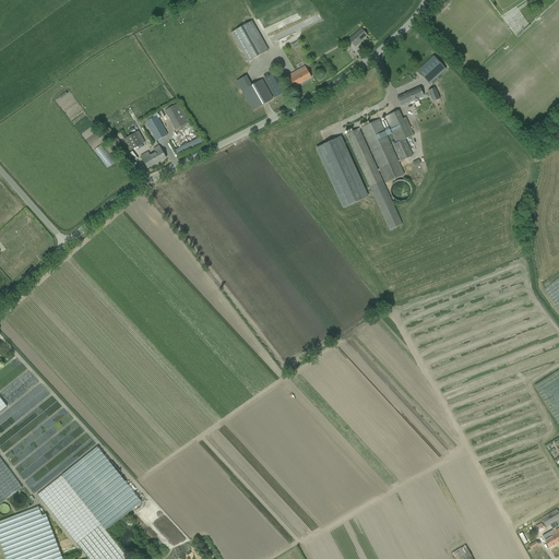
[(297,33),(324,23),(322,16),(295,26),(297,33)]
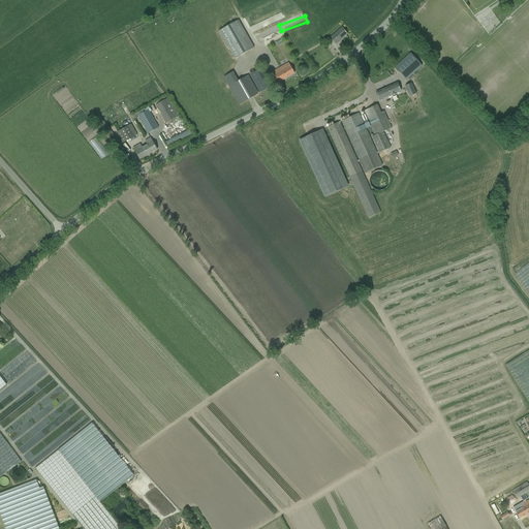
[(234,59),(240,56),(254,48),(239,20),(219,31),(234,59)]
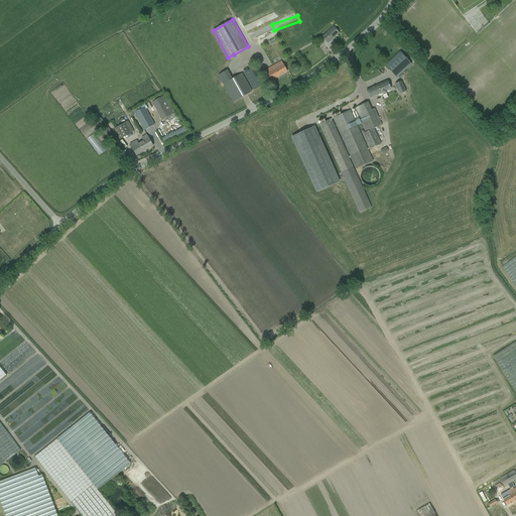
[(321,37),(324,39),(328,43),(334,37),(339,33),(336,29),(334,27),(321,37)]
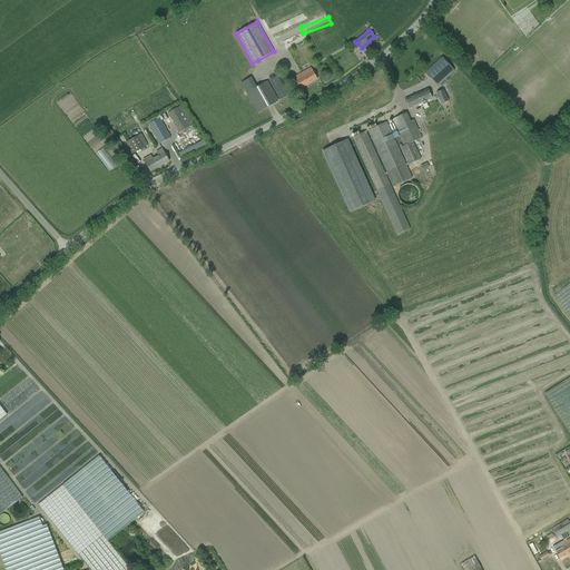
[(438,86),(444,80),(454,71),(445,62),(442,58),(425,72),(430,77),(438,86)]
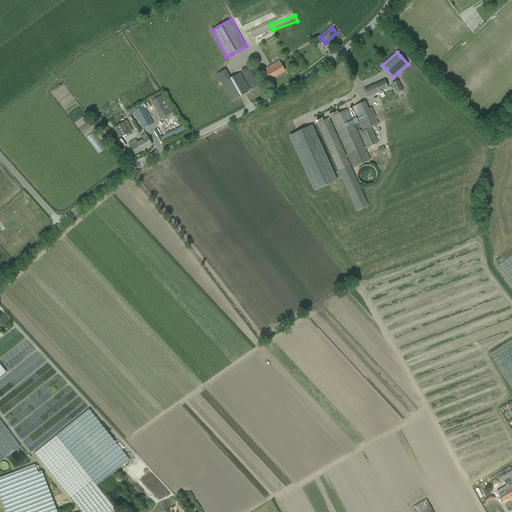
[(262,71),(266,76),(268,81),(285,71),(282,67),(279,61),(262,71)]
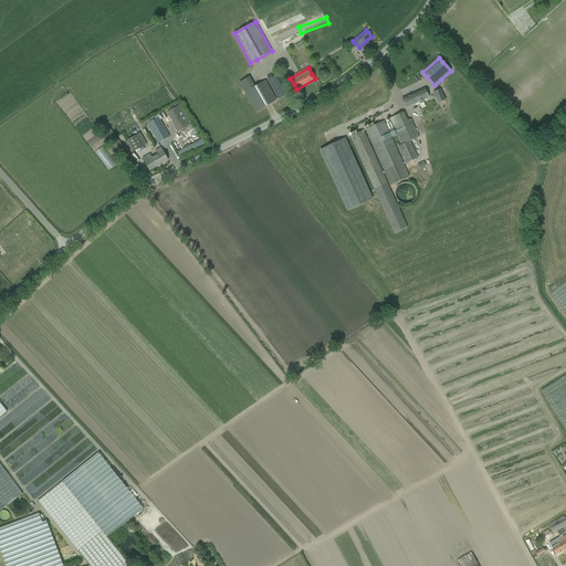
[(278,100),(290,93),(286,88),(279,74),(268,81),(275,95),(278,100)]
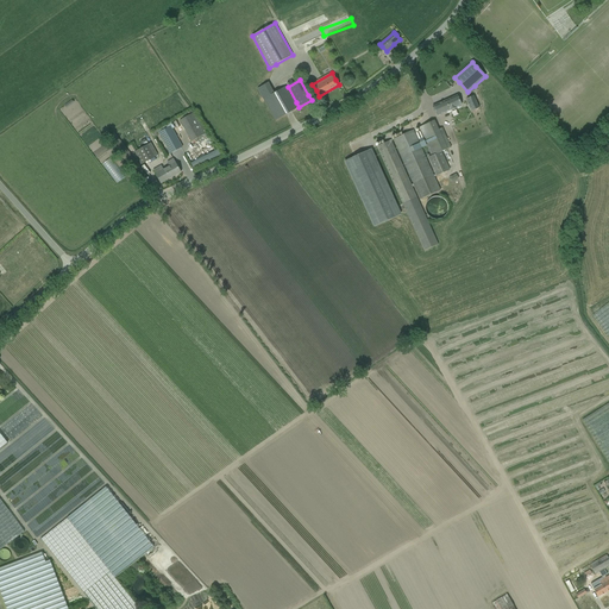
[(274,94),(268,83),(258,88),(276,120),(296,108),(284,87),(274,94)]
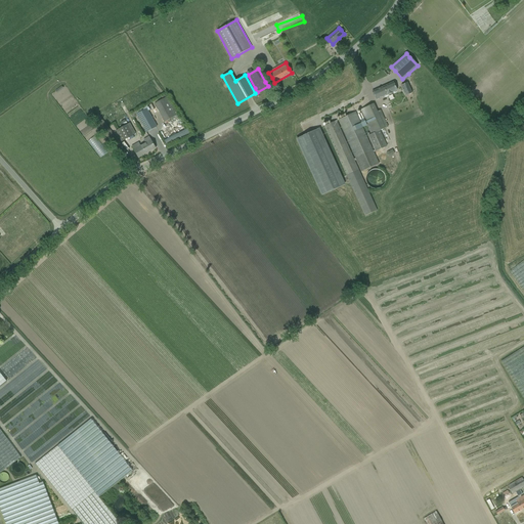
[(407,82),(400,85),(405,96),(411,93),(412,92),(409,87),(407,82)]
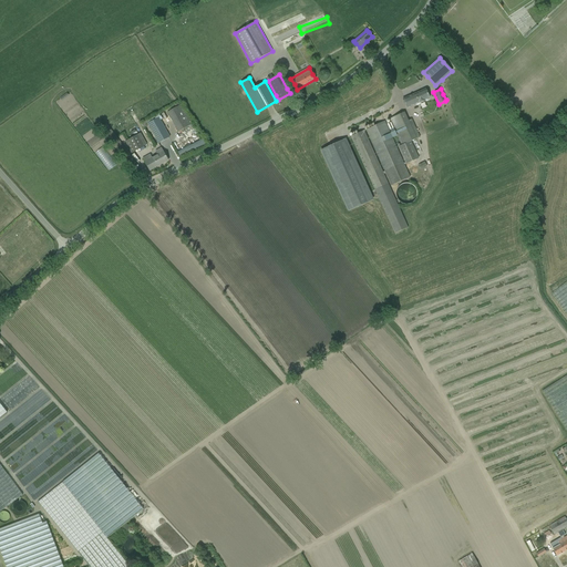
[(429,98),(428,94),(425,90),(402,100),(406,109),(424,101),(424,100),(429,98)]
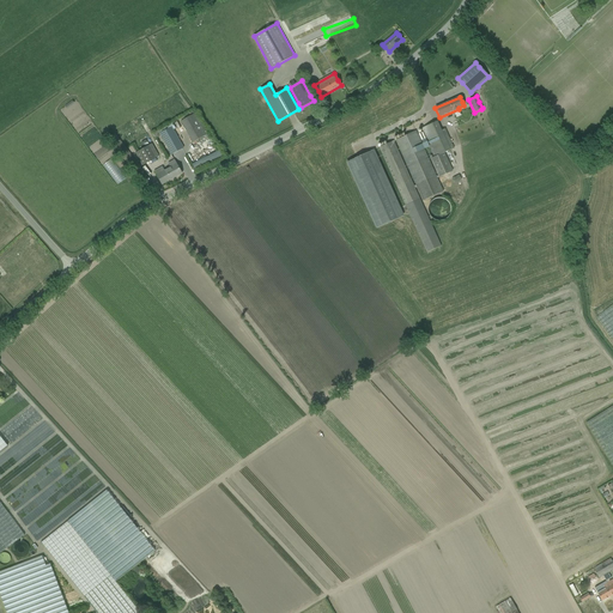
[(405,119),(408,125),(420,119),(417,113),(405,119)]
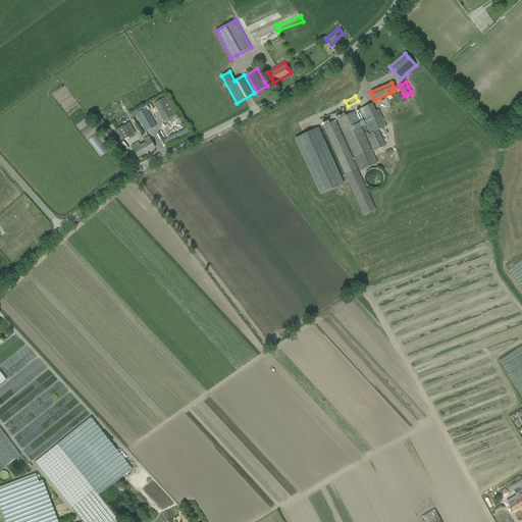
[(154,104),(162,117),(164,121),(176,115),(174,110),(167,97),(154,104)]
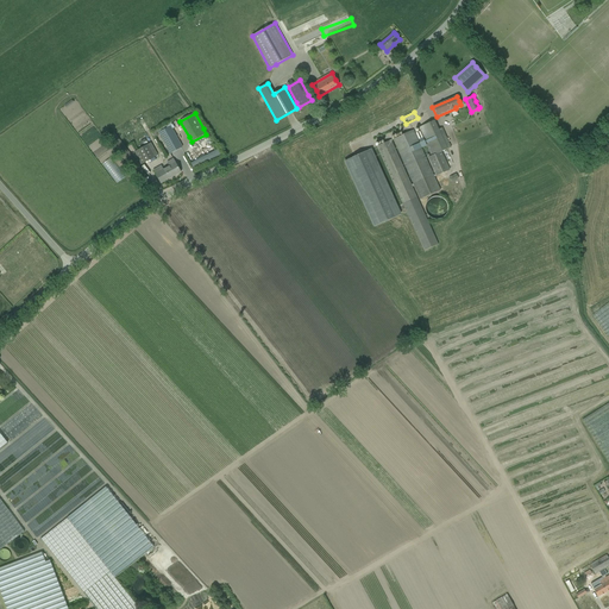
[(154,125),(157,129),(165,120),(161,115),(156,121),(156,123),(154,125)]
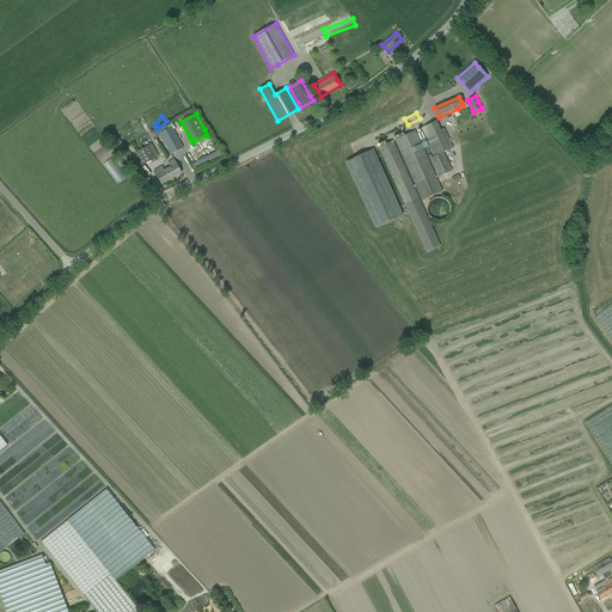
[(433,123),(421,128),(422,132),(424,139),(433,157),(429,158),(436,176),(438,177),(452,171),(444,152),(452,148),(446,134),(444,129),(440,130),(439,126),(434,128),(433,123)]
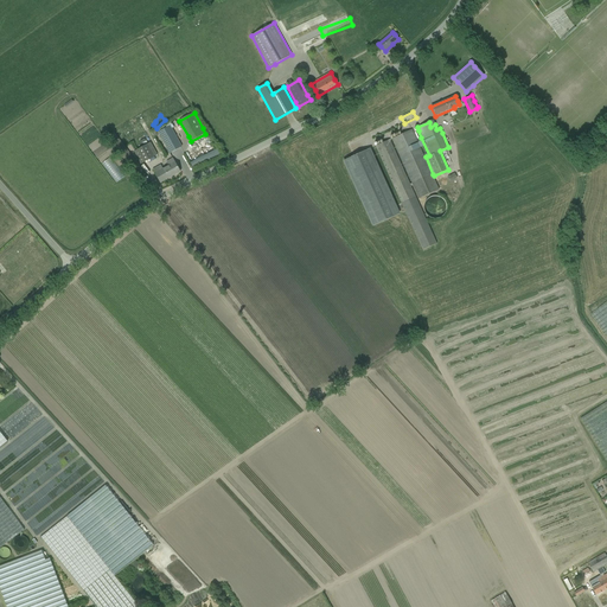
[(121,134),(126,145),(148,134),(142,123),(121,134)]
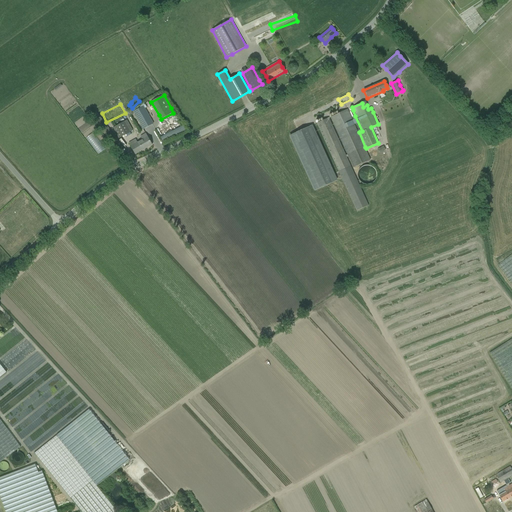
[(141,108),(139,105),(128,111),(130,115),(134,113),(141,125),(143,129),(153,124),(151,119),(143,107),(141,108)]
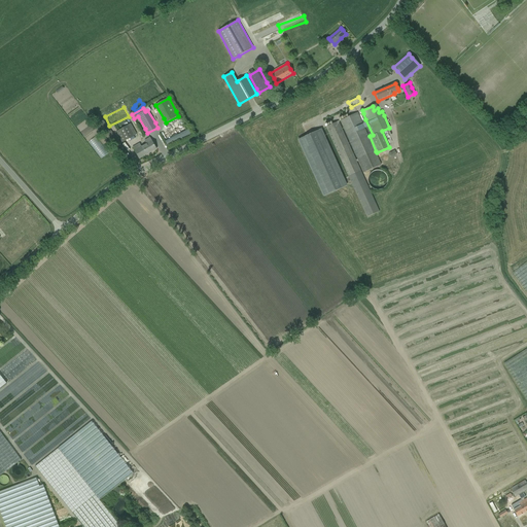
[(363,172),(381,165),(375,151),(359,117),(357,112),(340,120),(342,126),(357,159),(363,172)]
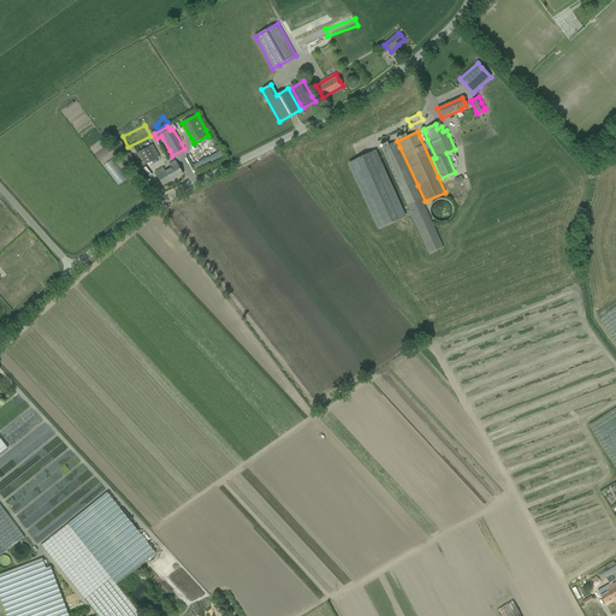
[(428,254),(443,248),(433,227),(398,147),(395,142),(381,148),(384,154),(408,207),(412,215),(428,254)]
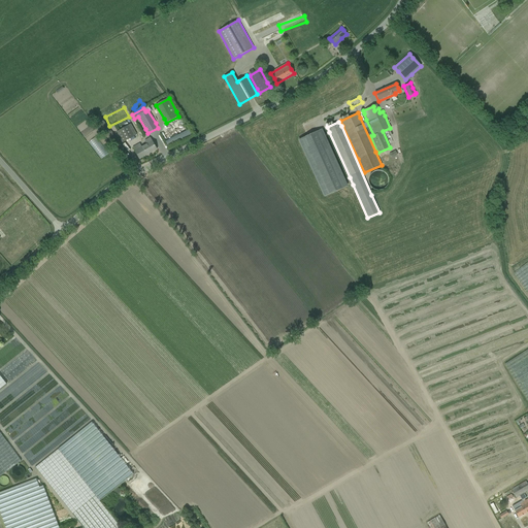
[(136,135),(131,124),(117,132),(123,142),(136,135)]
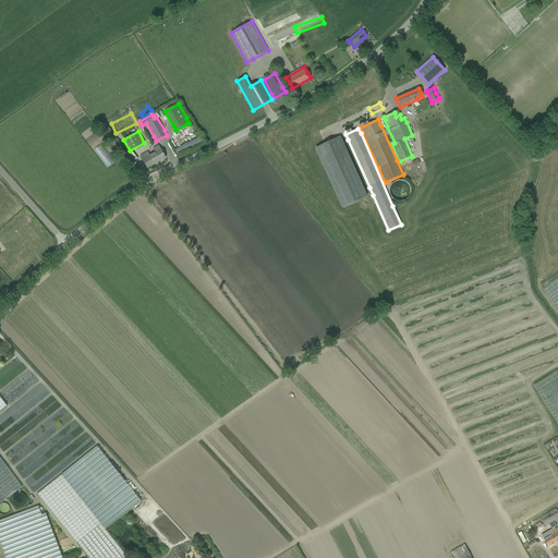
[(316,147),(343,208),(366,197),(339,137),(316,147)]
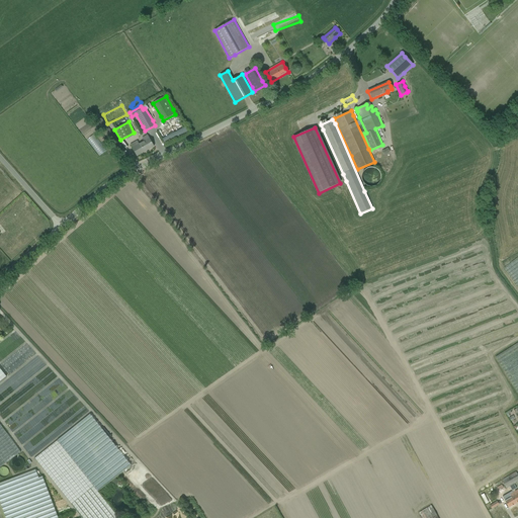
[(154,147),(148,136),(143,138),(144,141),(141,143),(143,148),(144,147),(147,151),(154,147)]
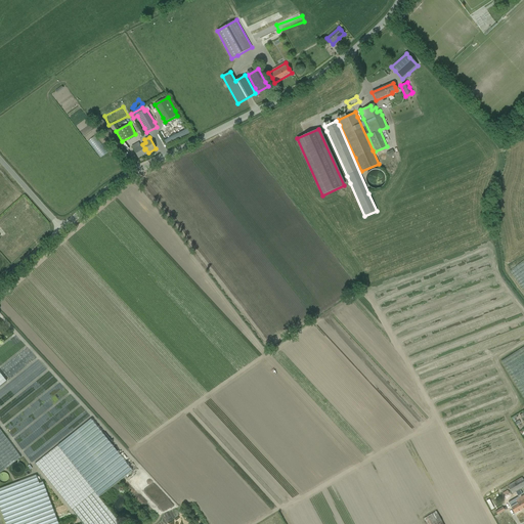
[(144,149),(142,144),(140,146),(138,143),(132,146),(138,159),(148,153),(145,148),(144,149)]
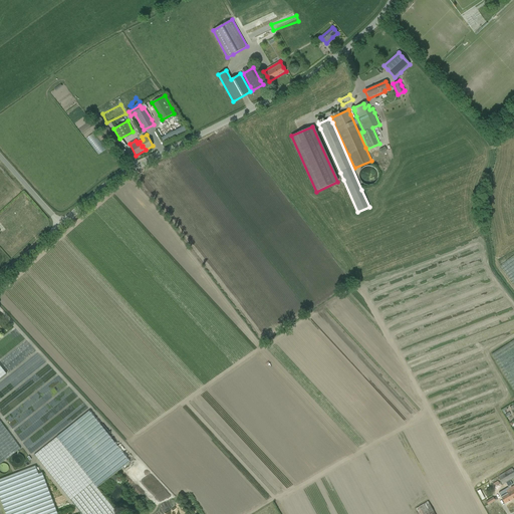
[(377,177),(377,176),(377,175),(377,174),(376,172),(375,171),(375,170),(374,169),(373,168),(372,168),(372,167),(371,167),(369,167),(368,167),(367,167),(366,167),(364,167),(363,168),(361,169),(360,170),(360,171),(359,172),(359,173),(358,174),(358,176),(358,178),(359,179),(359,180),(360,181),(360,182),(361,183),(363,184),(364,184),(364,185),(366,185),(367,185),(368,185),(369,185),(371,185),(372,184),(373,184),(374,183),(375,182),(375,181),(376,180),(377,178),(377,177)]
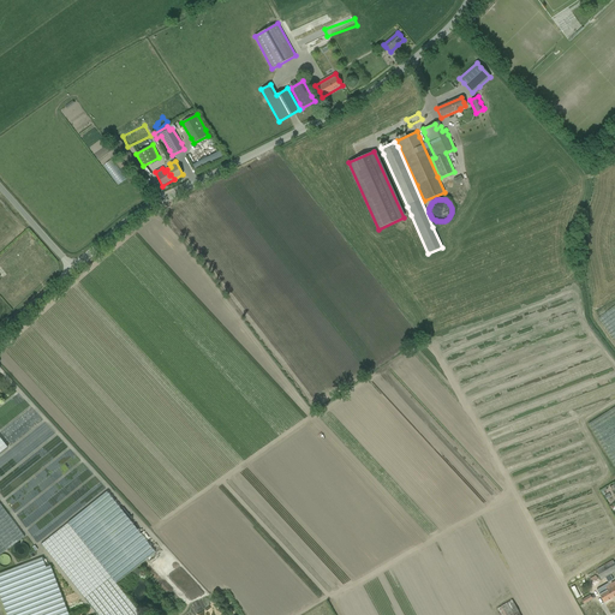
[(614,306),(598,320),(614,341),(614,306)]
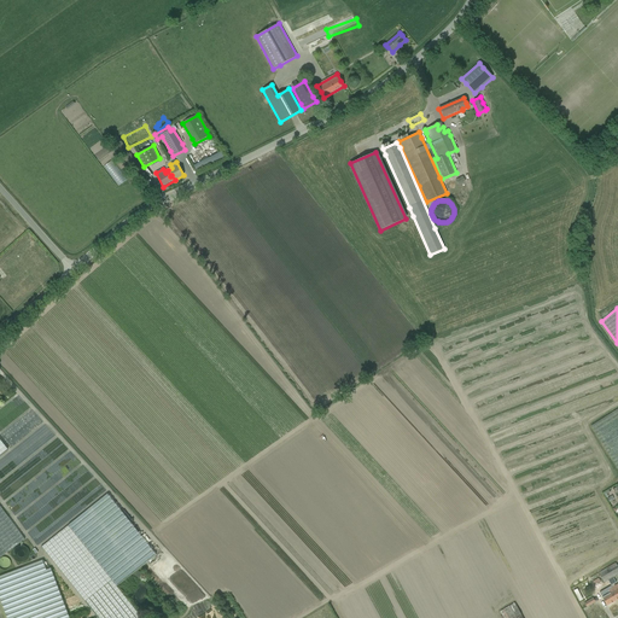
[(617,468),(617,408),(590,426),(617,468)]
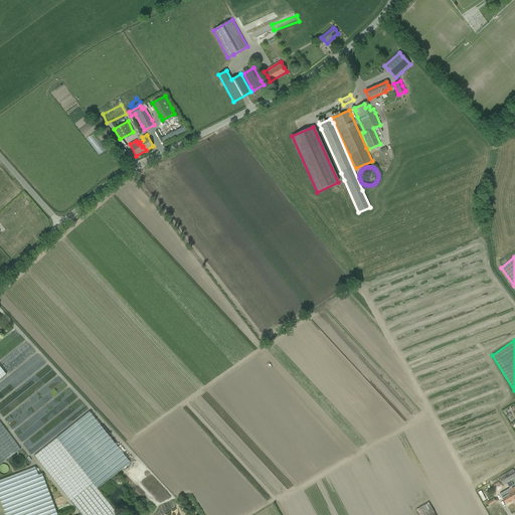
[(118,514),(97,488),(130,462),(90,411),(34,456),(80,514),(118,514)]
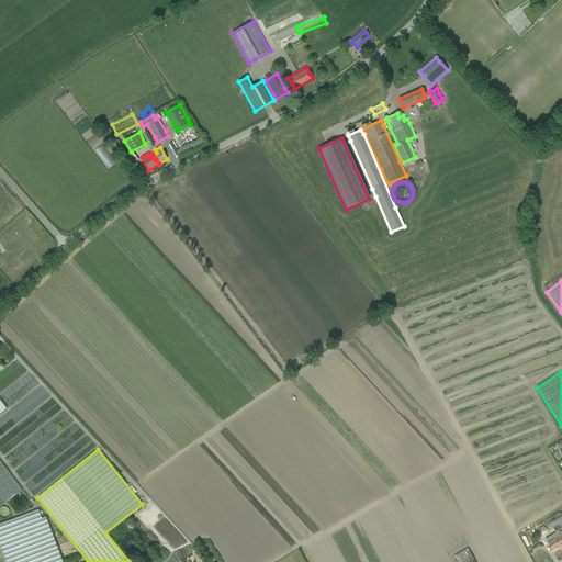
[(0,460),(0,506),(22,491),(0,460)]
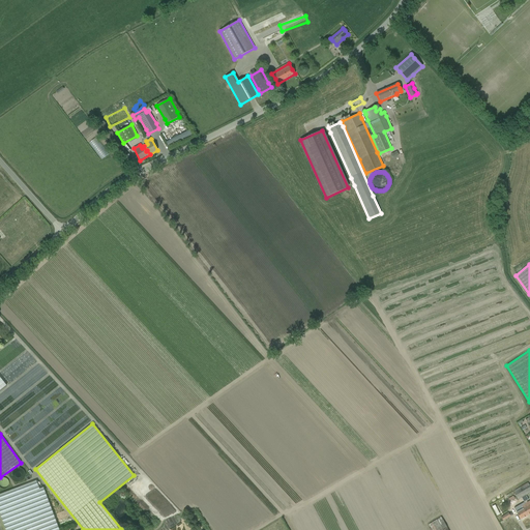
[(39,489),(36,481),(0,494),(0,513),(5,529),(59,529),(43,488),(39,489)]
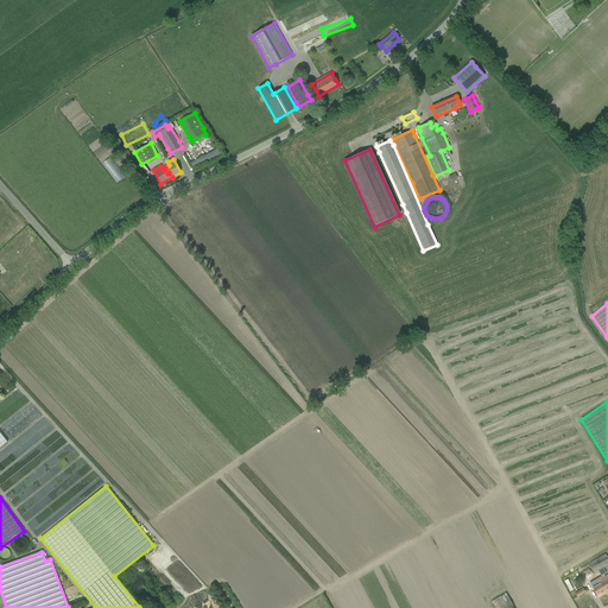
[(594,574),(599,571),(603,568),(607,564),(607,558),(606,555),(588,564),(594,574)]
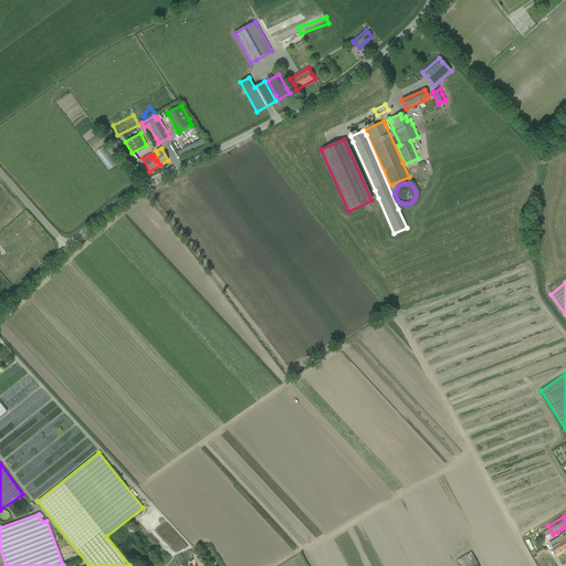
[(565,548),(565,534),(563,537),(562,535),(564,534),(562,528),(557,532),(561,538),(557,541),(557,542),(555,544),(555,545),(552,547),(553,549),(556,555),(565,548)]
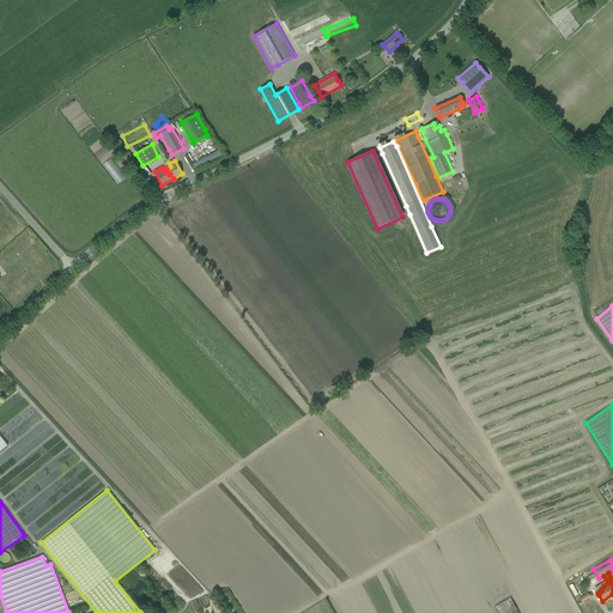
[(498,612),(517,612),(507,593),(492,601),(498,612)]
